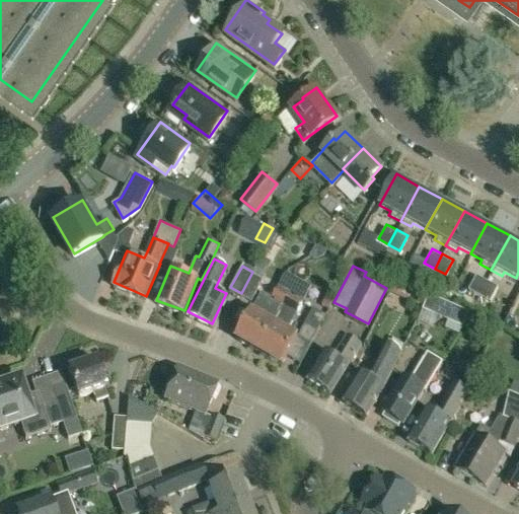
[(280,282),(278,285),(303,299),(312,284),(287,270),(280,282)]
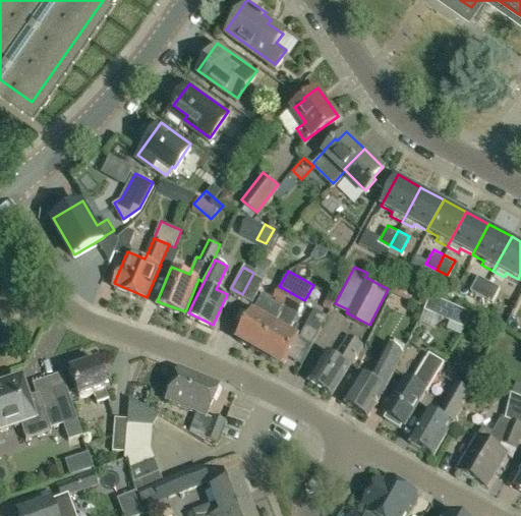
[(253,273),(242,294),(252,300),(265,278),(253,273)]
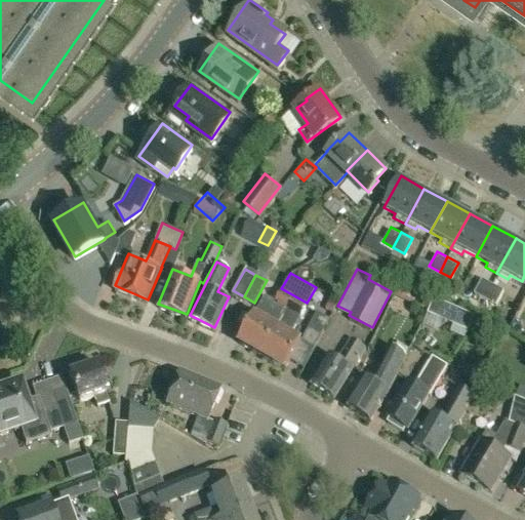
[(485,295),(493,281),(482,275),(475,290),(485,295)]
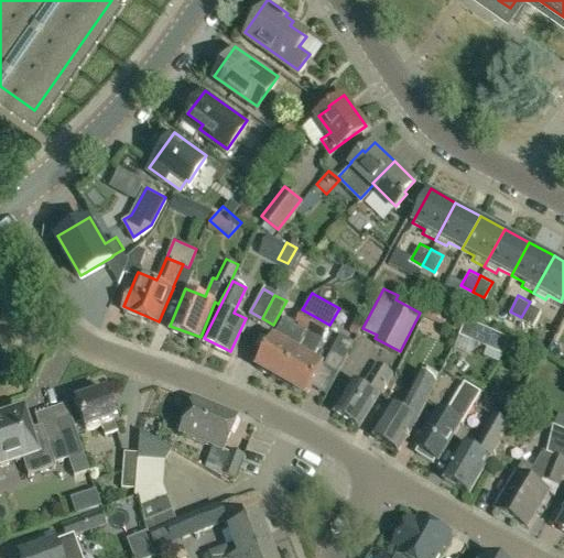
[(530,302),(521,317),(533,324),(541,308),(530,302)]
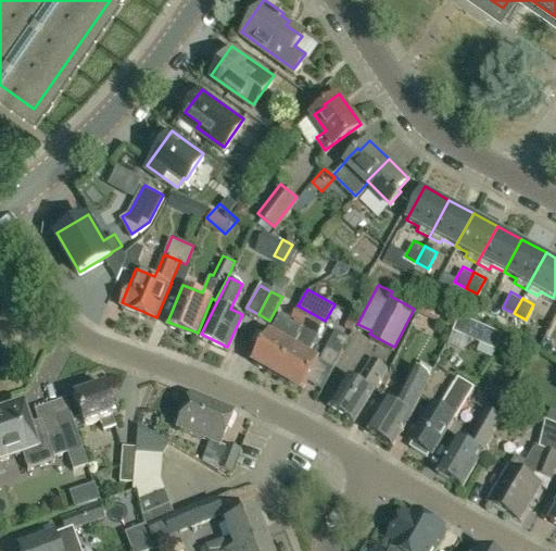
[(298,305),(291,316),(303,323),(318,332),(325,321),(298,305)]
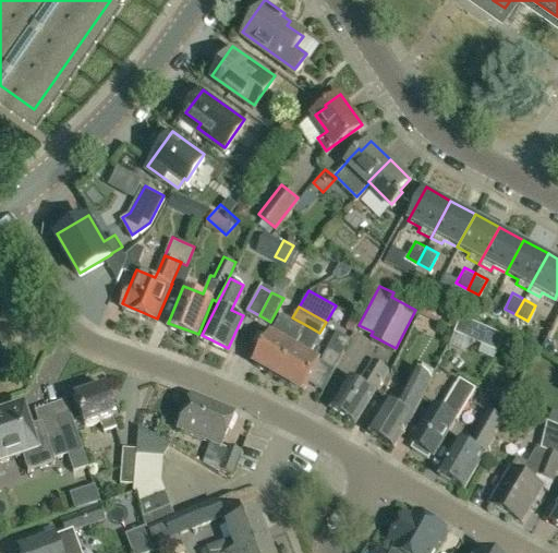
[(270,329),(253,360),(278,373),(287,356),(294,343),(301,332),(304,324),(292,317),(290,323),(280,316),(273,331),(270,329)]
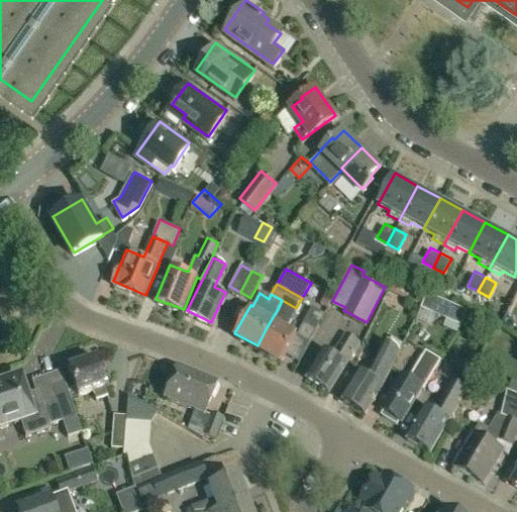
[(266,329),(257,345),(280,359),(296,330),(287,325),(296,308),(282,300),(281,302),(279,307),(273,317),(266,329)]
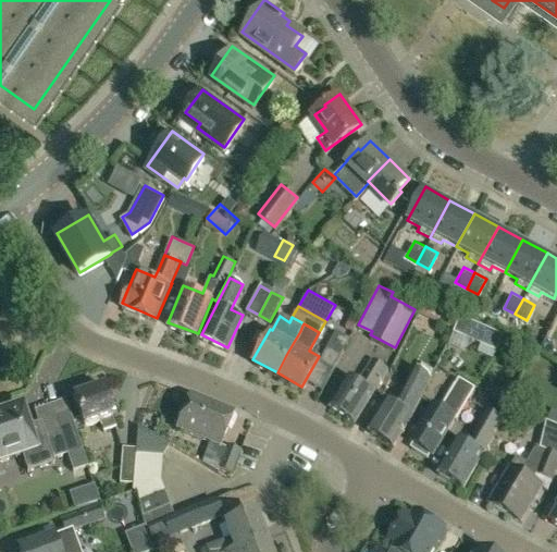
[(325,344),(338,352),(348,334),(335,327),(325,344)]
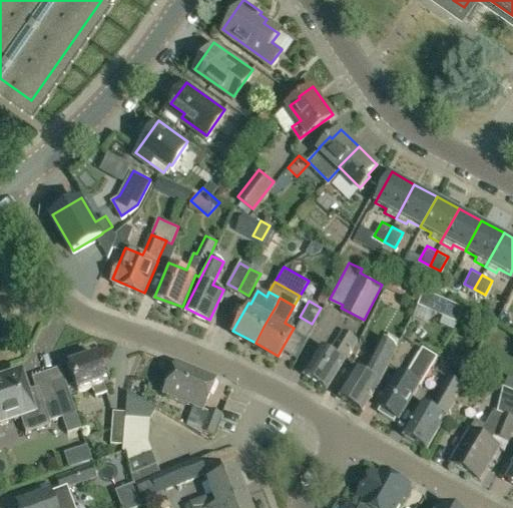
[(327,385),(357,335),(343,327),(329,350),(320,344),(304,371),(327,385)]
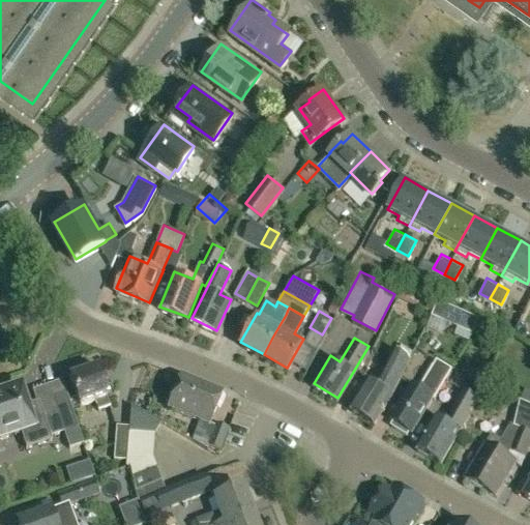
[(391,392),(409,356),(395,348),(378,382),(369,377),(351,406),(375,420),(391,392)]
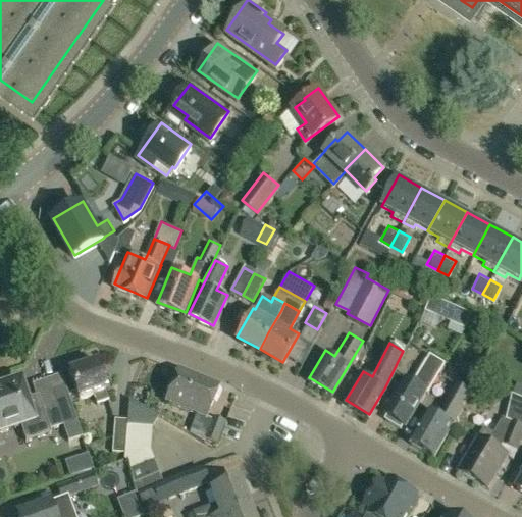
[(405,422),(426,388),(429,389),(446,361),(430,352),(414,379),(406,375),(385,410),(387,412),(384,416),(401,426),(404,421),(405,422)]
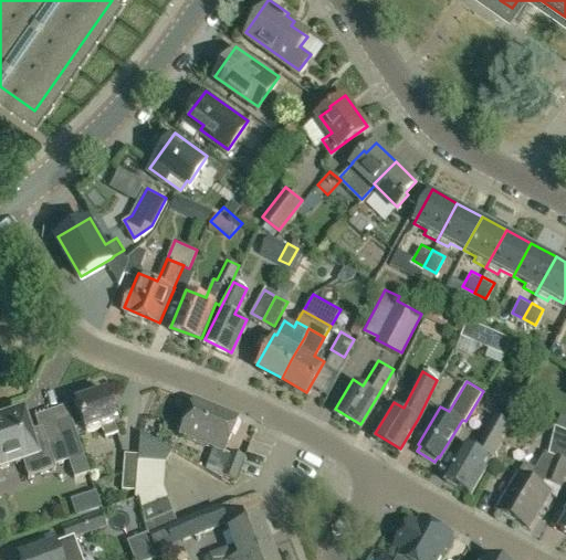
[(105,433),(117,429),(114,419),(115,419),(105,387),(74,398),(85,429),(102,423),(105,433)]
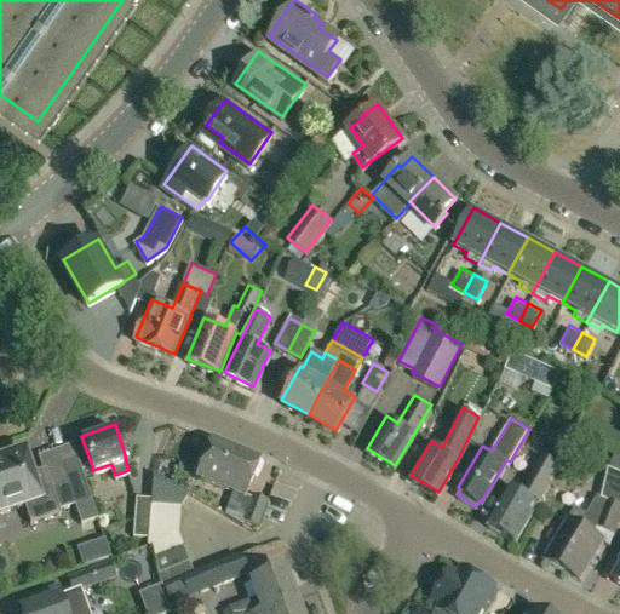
[(208,434),(194,472),(233,488),(245,492),(245,491),(259,454),(208,434)]
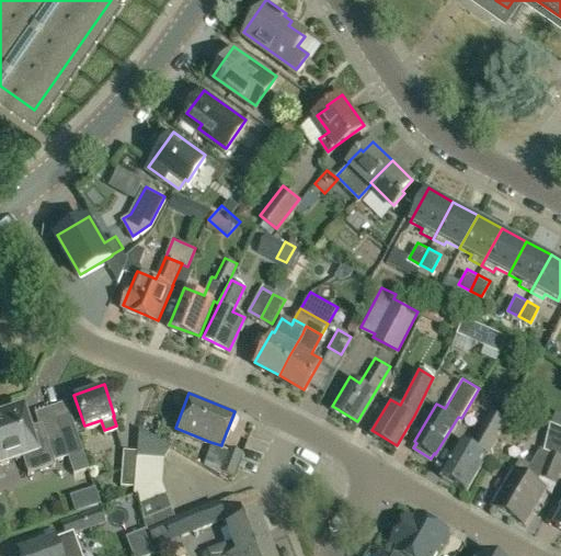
[(59,455),(53,435),(45,439),(38,421),(27,424),(21,406),(15,407),(2,411),(0,412),(0,461),(20,454),(26,472),(53,462),(52,458),(59,455)]
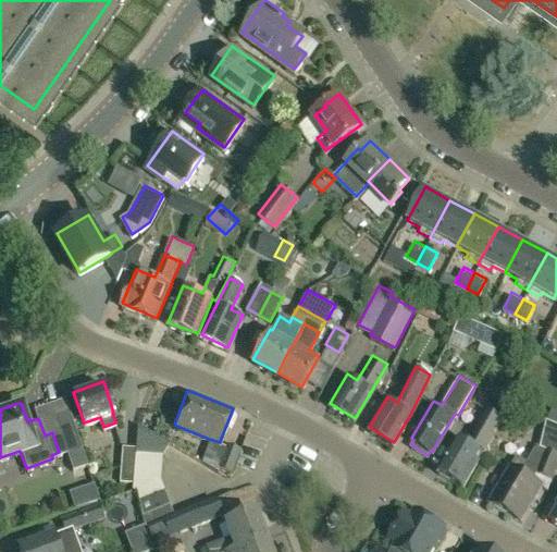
[(492,428),(499,414),(487,407),(480,421),(478,420),(467,440),(457,434),(437,469),(463,483),(493,429),(492,428)]
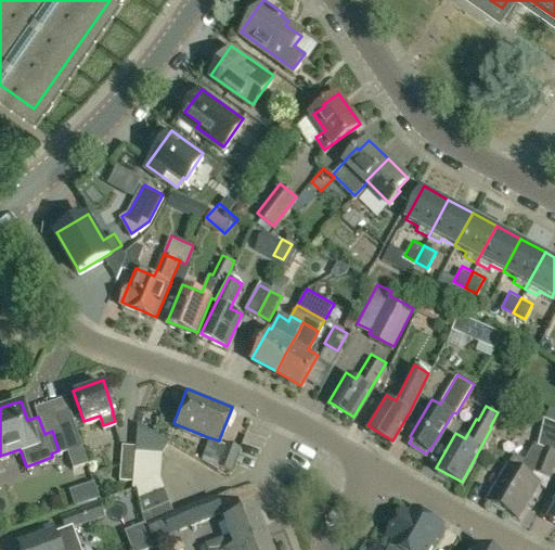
[(71,465),(86,461),(67,407),(52,412),(71,465)]
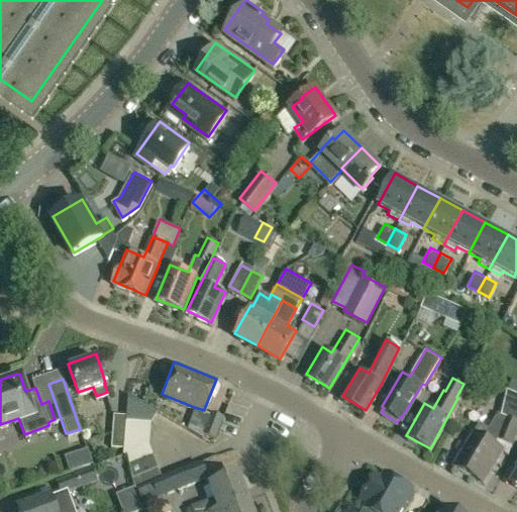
[(508,449),(516,425),(516,388),(512,386),(502,410),(507,412),(499,433),(495,440),(474,428),(454,463),(485,480),(503,447),(508,449)]
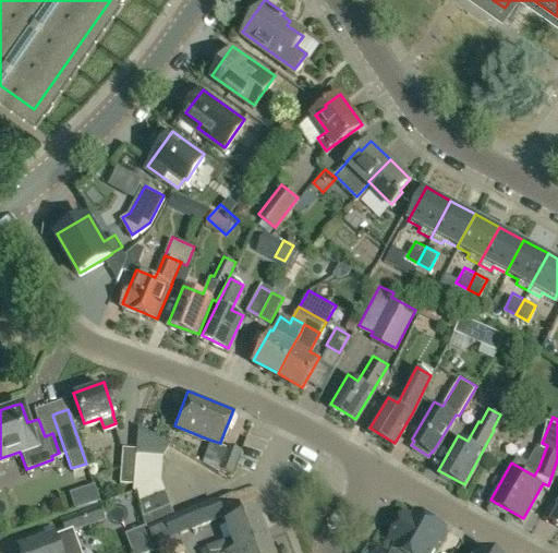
[(161,453),(169,442),(137,423),(135,437),(161,453)]
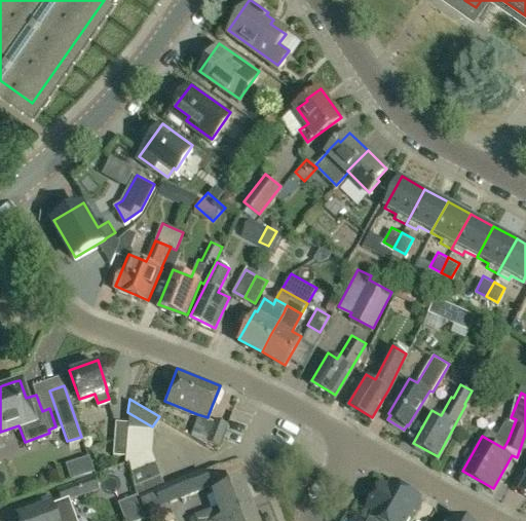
[(127,420),(125,436),(151,438),(152,426),(127,412),(127,420)]
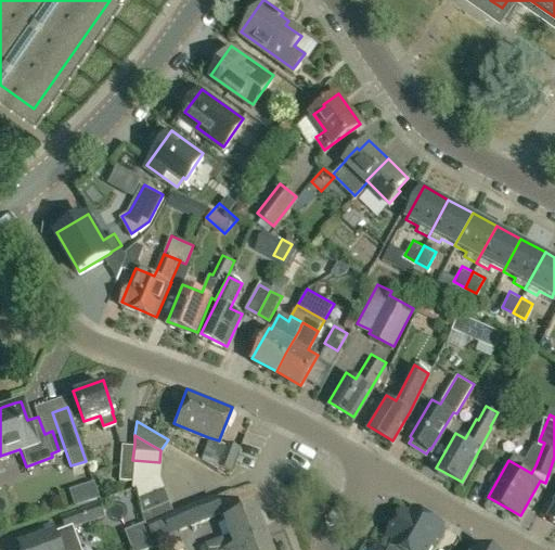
[(208,437),(201,457),(217,467),(218,463),(231,469),(234,459),(240,445),(224,439),(224,442),(219,439),(219,440),(208,437)]
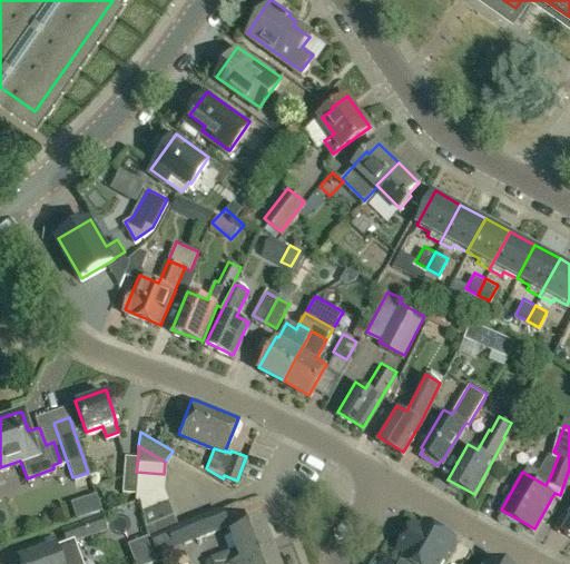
[(135,491),(136,472),(138,455),(125,454),(123,490),(135,491)]
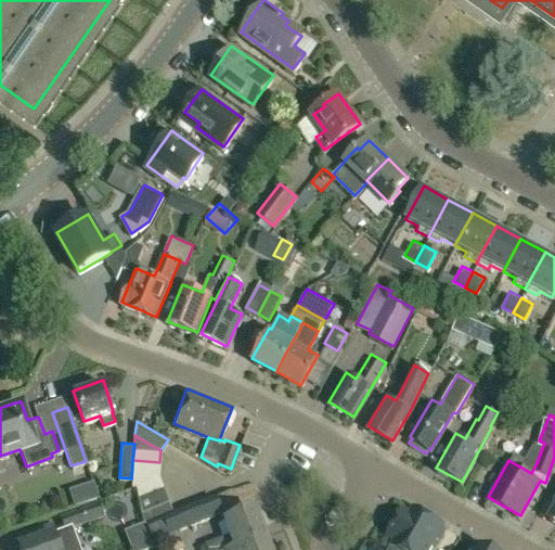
[(132,460),(131,478),(130,486),(134,484),(158,475),(159,462),(132,460)]
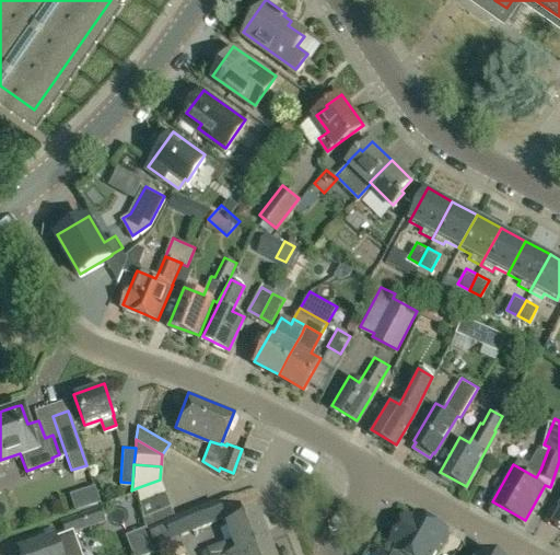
[(160,480),(136,488),(139,499),(164,490),(160,480)]
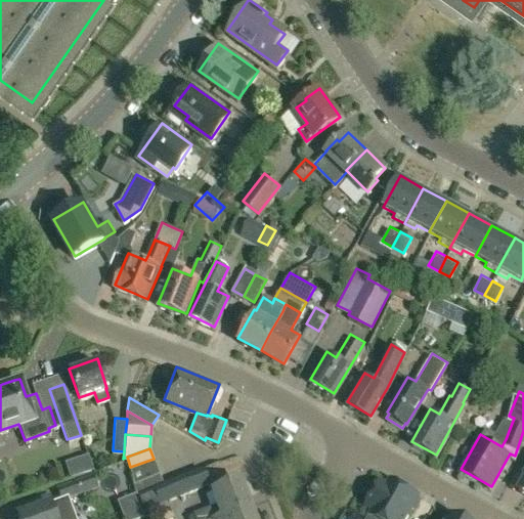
[(133,479),(158,470),(154,459),(130,467),(133,479)]
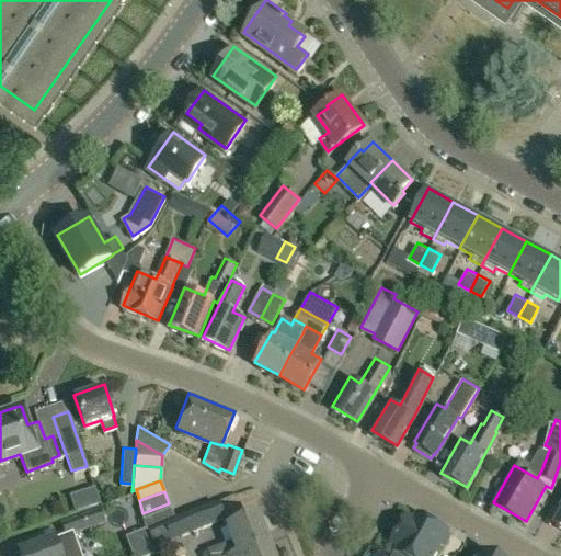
[(222,517),(216,499),(174,515),(146,526),(153,545),(222,517)]
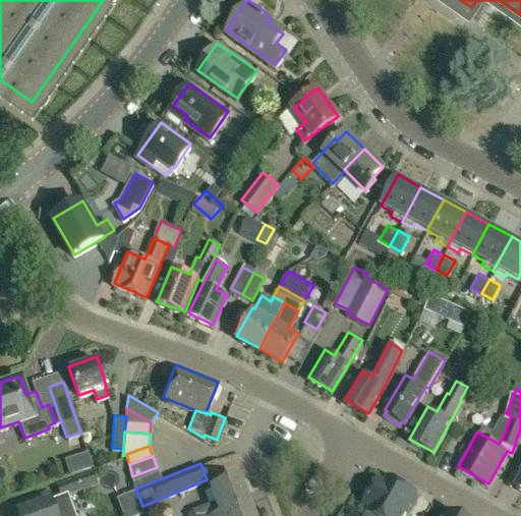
[(157,467),(132,476),(135,489),(162,478),(157,467)]
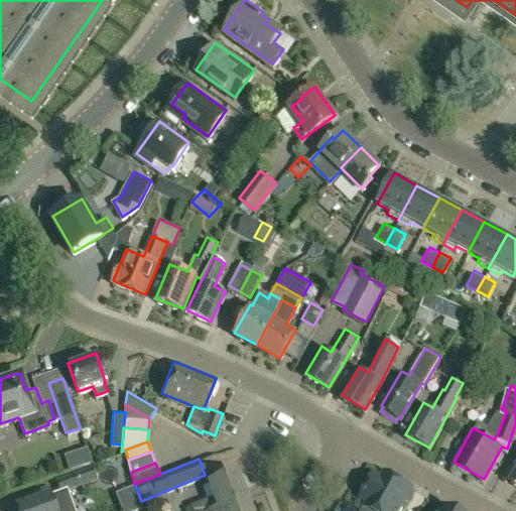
[(68,488),(97,478),(92,465),(55,478),(59,489),(59,491),(68,488)]
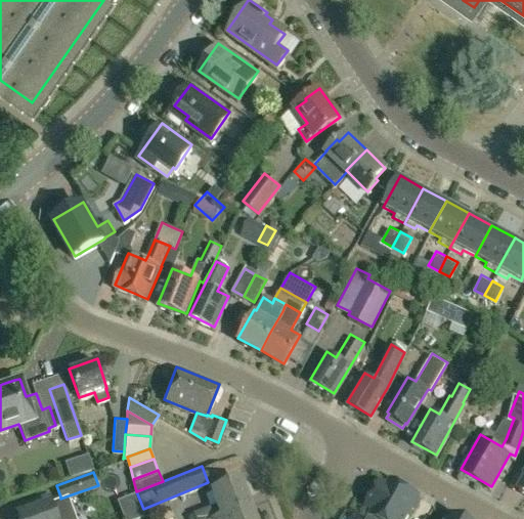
[(194,518),(206,518),(251,502),(242,476),(209,488),(214,502),(191,511),(194,518)]
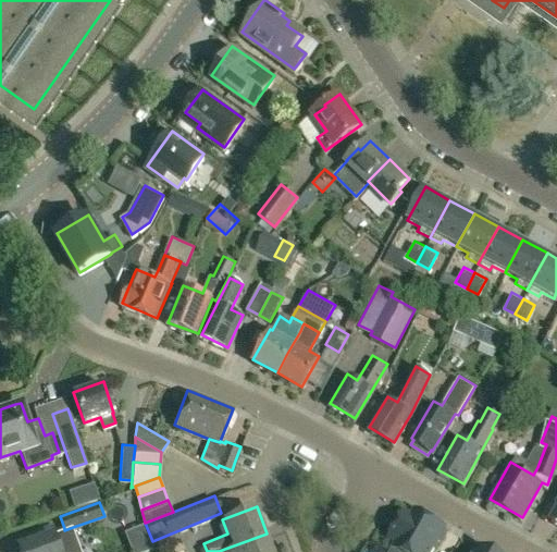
[(404,508),(390,534),(397,538),(393,544),(406,551),(428,551),(445,524),(415,506),(411,513),(404,508)]
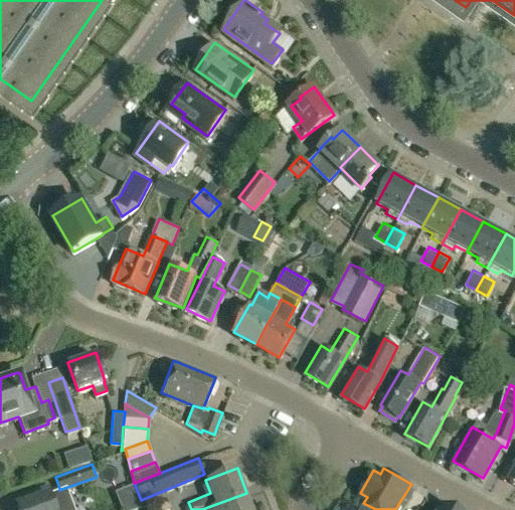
[(17,509),(74,509),(67,487),(59,490),(59,488),(15,503),(17,509)]
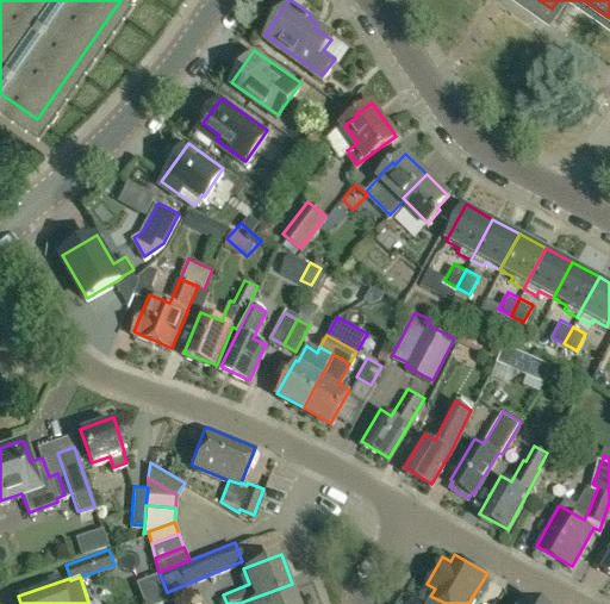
[(299,603),(292,584),(240,603),(299,603)]
